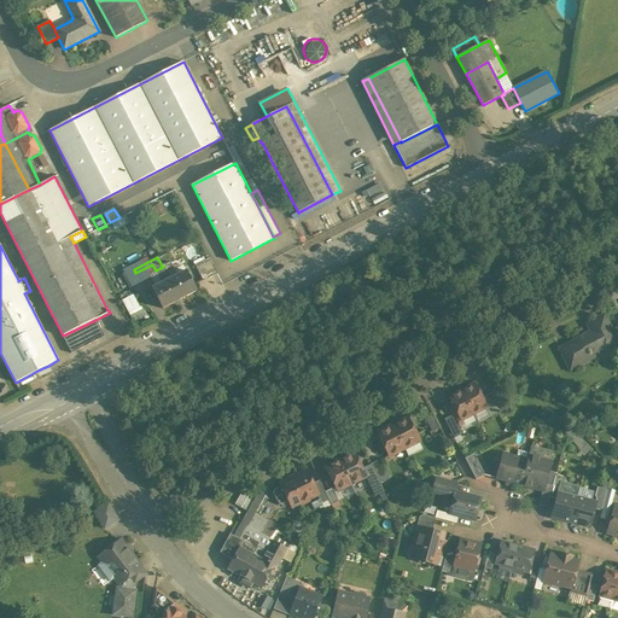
[(210,258),(196,266),(203,281),(217,274),(210,258)]
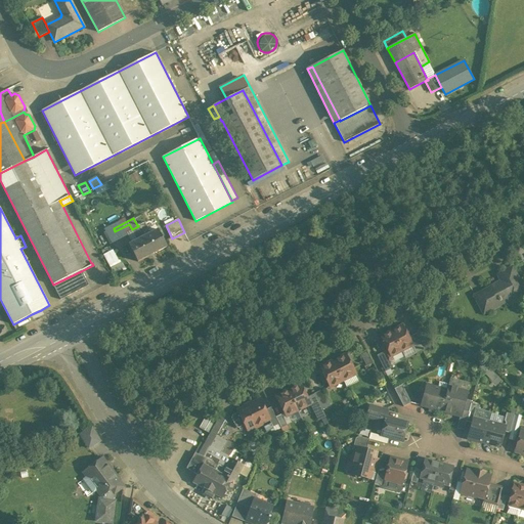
[(138,225),(138,226),(142,235),(150,231),(145,222),(138,225)]
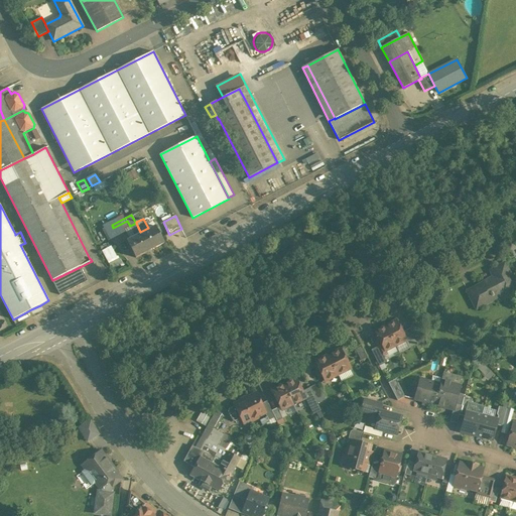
[(127,221),(113,228),(117,236),(131,229),(130,226),(127,221)]
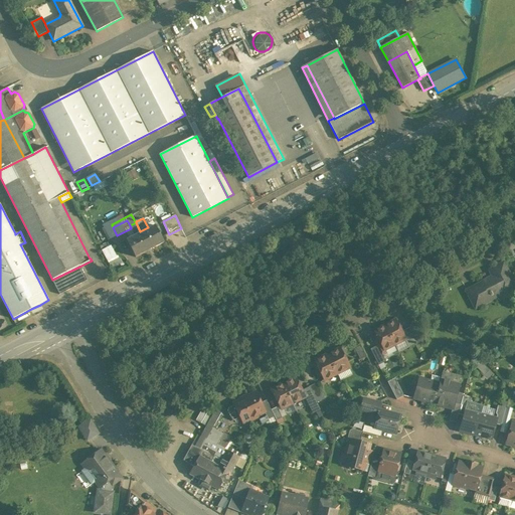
[(140,231),(136,222),(130,225),(131,228),(133,227),(134,229),(132,230),(134,234),(140,231)]
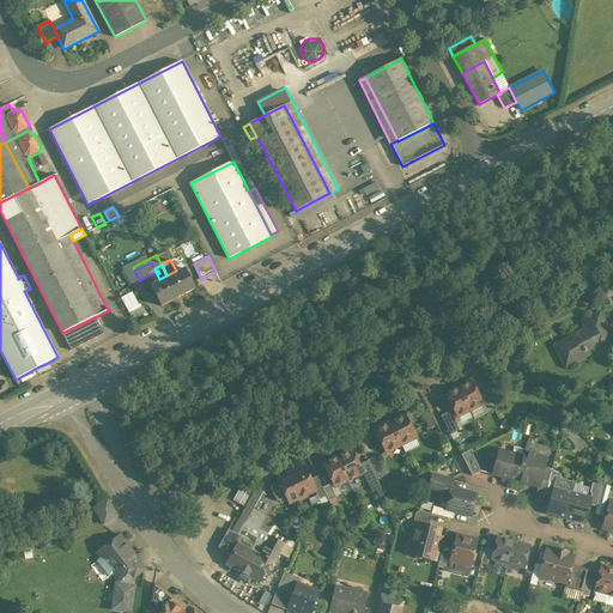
[(133,267),(123,272),(131,285),(139,280),(134,271),(133,267)]
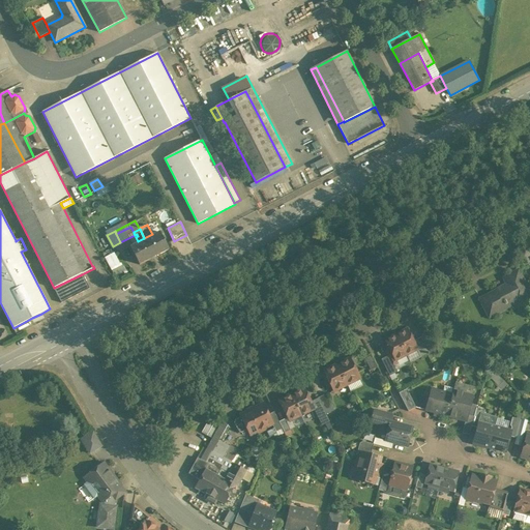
[(152,234),(144,238),(153,256),(168,248),(158,231),(152,234)]
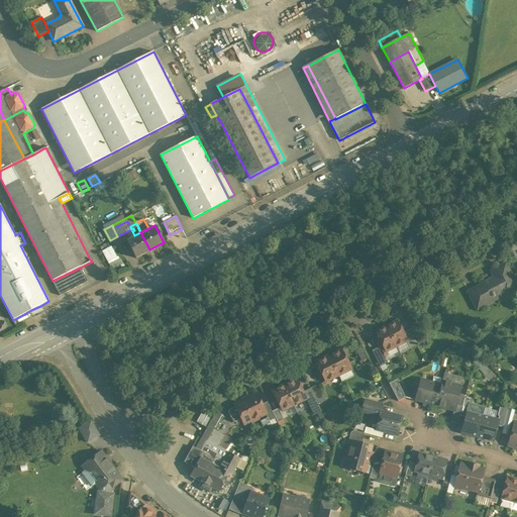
[(134,235),(126,240),(135,257),(149,249),(140,232),(134,235)]
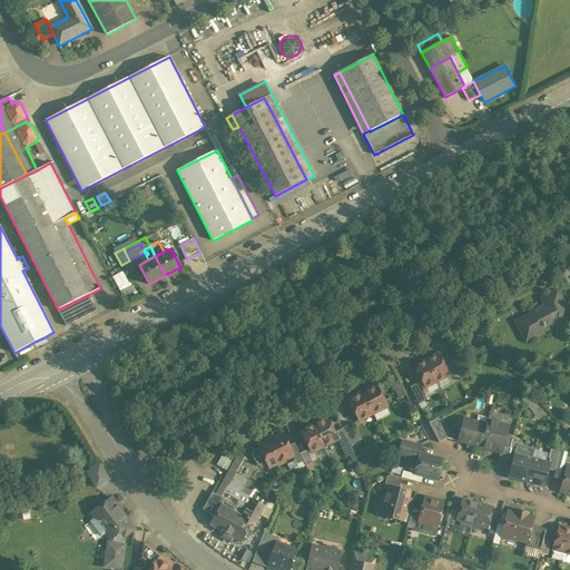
[(124,272),(114,276),(118,287),(128,283),(124,272)]
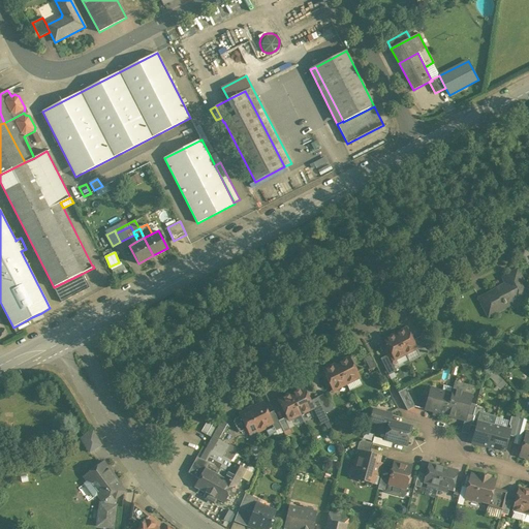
[(528,290),(519,270),(503,278),(507,285),(501,288),(500,287),(489,293),(497,309),(508,303),(521,300),(522,303),(528,299),(528,290)]
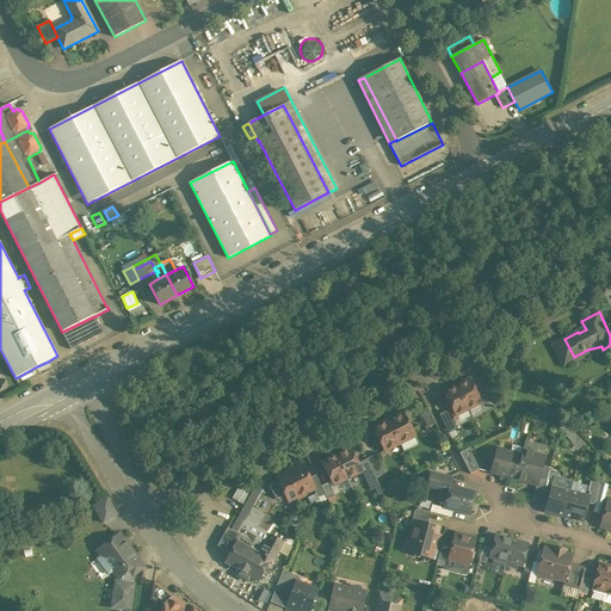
[(94,316),(62,332),(71,350),(103,333),(94,316)]
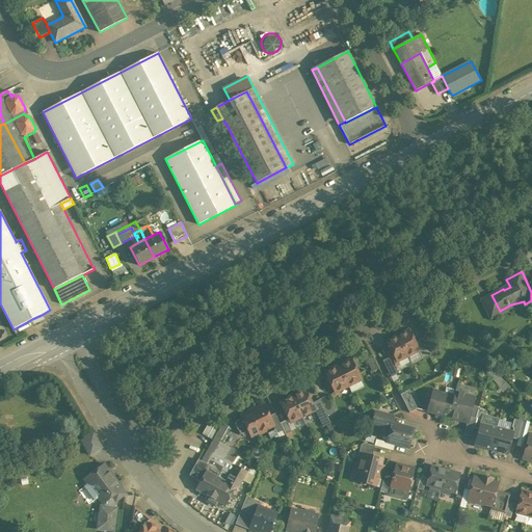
[(491,295),(482,300),(491,319),(501,314),(500,311),(491,295)]
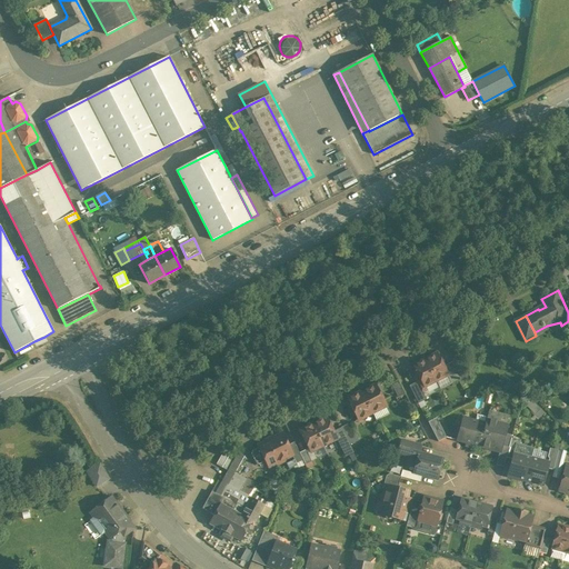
[(538,338),(561,326),(560,322),(547,326),(535,332),(536,336),(538,338)]
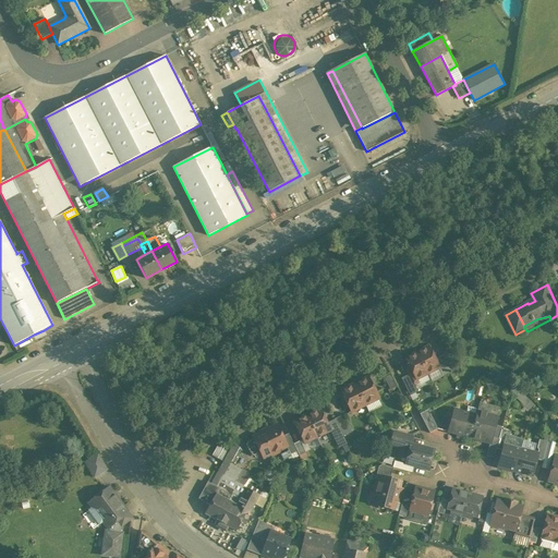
[(429,347),(417,352),(428,374),(439,368),(435,360),(429,347)]
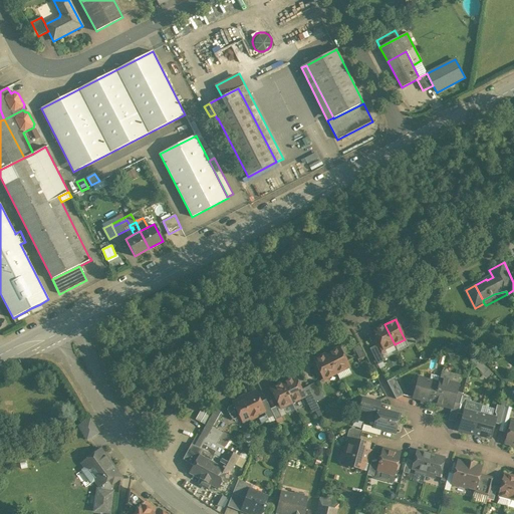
[(395,344),(384,324),(373,330),(377,337),(375,338),(374,340),(376,345),(377,345),(381,353),(386,351),(384,349),(395,344)]
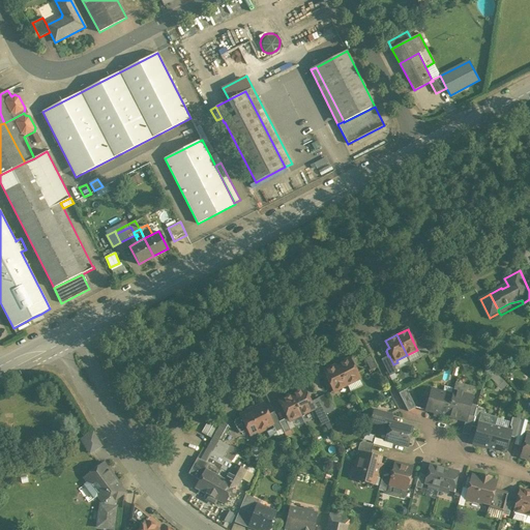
[(423,336),(413,342),(417,350),(421,357),(432,352),(423,336)]
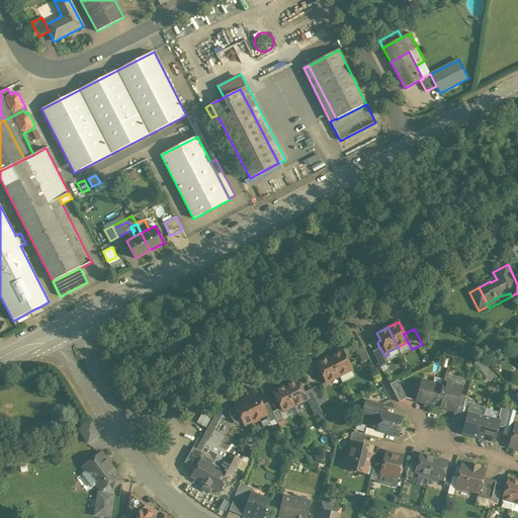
[(402,354),(412,349),(408,342),(398,347),(402,354)]
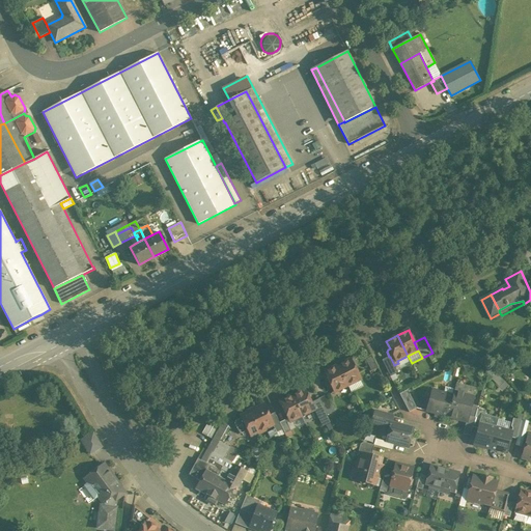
[(371,355),(365,358),(371,371),(378,368),(371,355)]
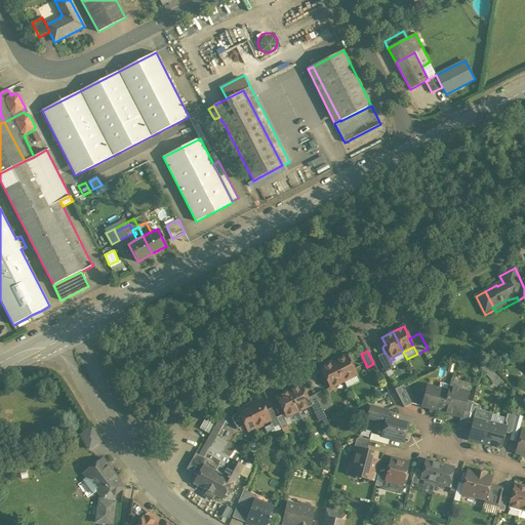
[(393,367),(407,359),(403,352),(393,357),(394,359),(390,361),(393,367)]
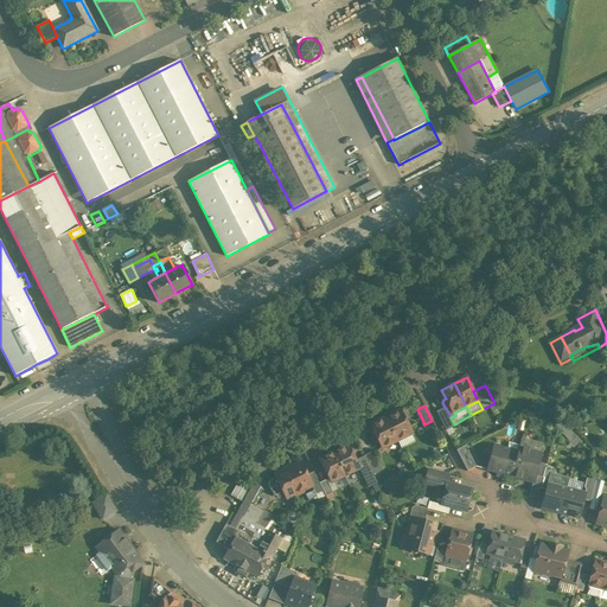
[(451,417),(446,408),(445,408),(436,411),(447,430),(455,427),(454,425),(451,417)]
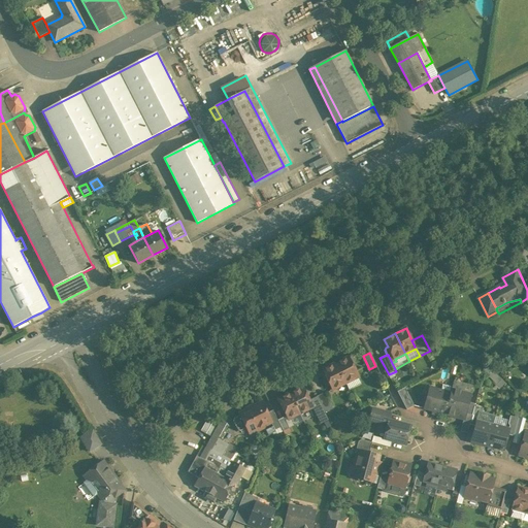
[(349,357),(335,363),(345,384),(359,377),(349,357)]
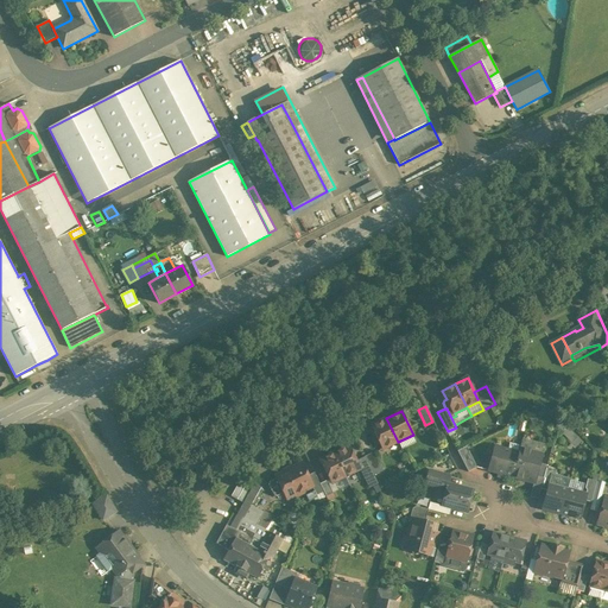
[(386,418),(372,426),(384,449),(398,442),(386,418)]
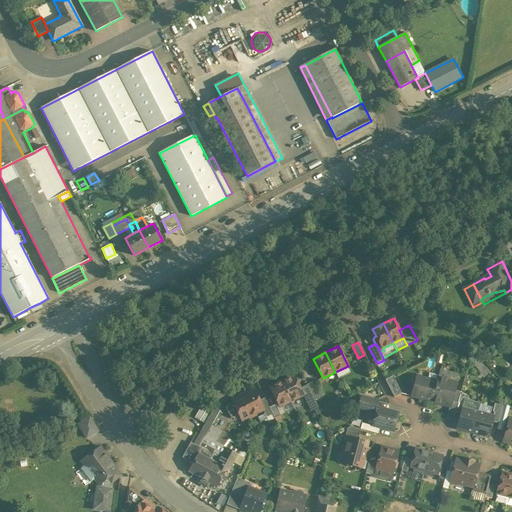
[(482,376),(488,373),(481,361),(475,364),(482,376)]
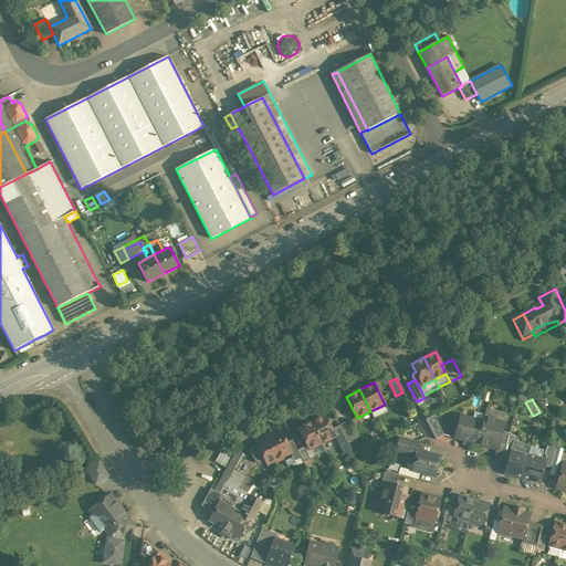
[(385,405),(370,411),(374,418),(388,411),(385,405)]
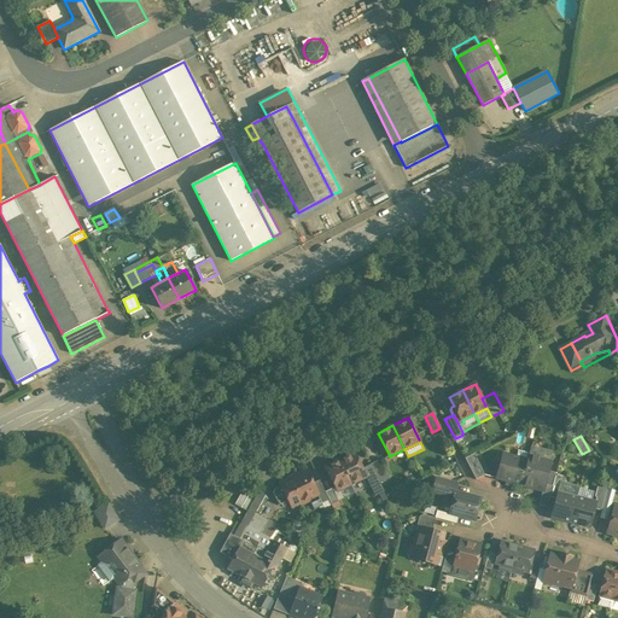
[(517,458),(503,454),(497,478),(520,485),(528,460),(526,460),(528,453),(518,450),(517,458)]
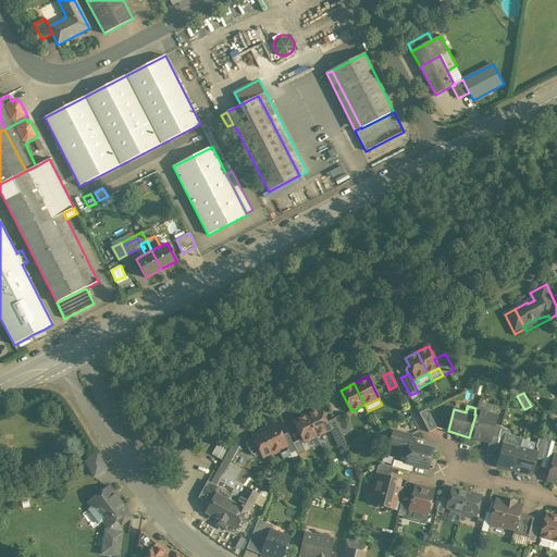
[(319,408),(306,416),(317,436),(330,430),(330,429),(319,408)]
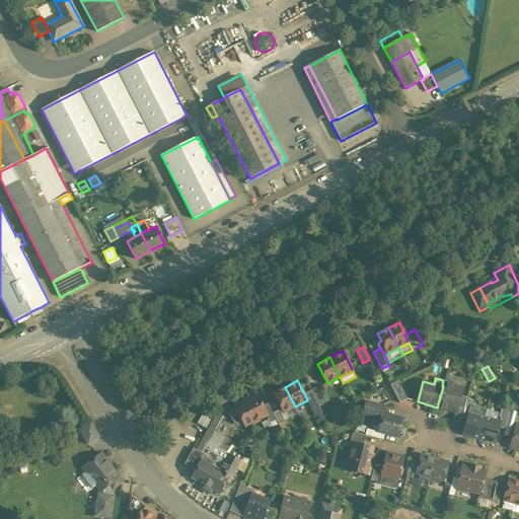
[(408,399),(398,381),(391,385),(390,384),(399,402),(408,399)]
